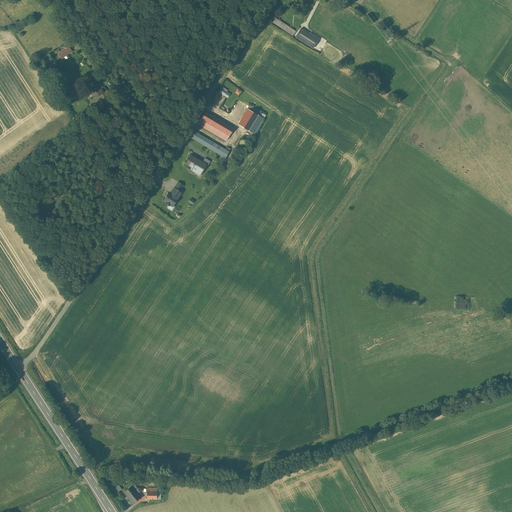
[(272,23),(293,35),(296,30),(275,18),(272,23)]
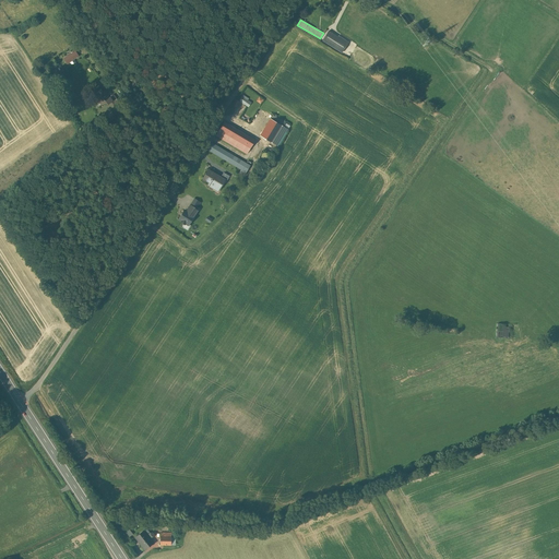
[(348,43),(329,31),(322,40),(342,52),(348,43)]
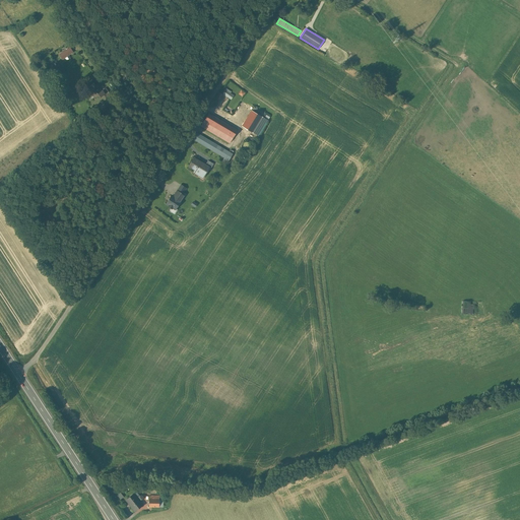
[(70,47),(59,54),(62,59),(73,52),(70,47)]
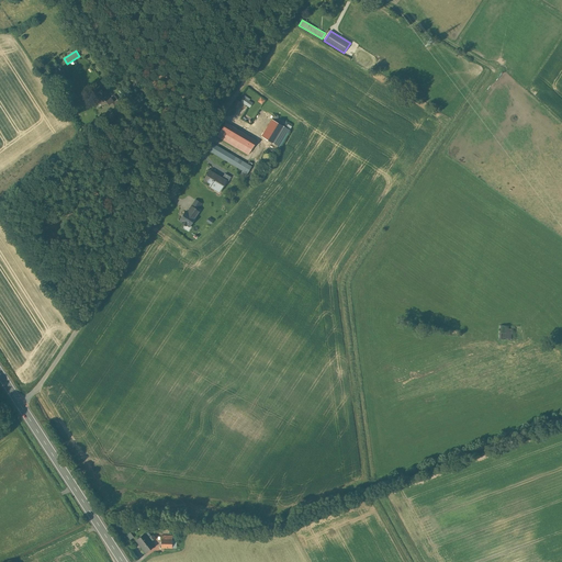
[(103,91),(97,97),(103,104),(105,102),(108,104),(112,101),(109,99),(103,91)]
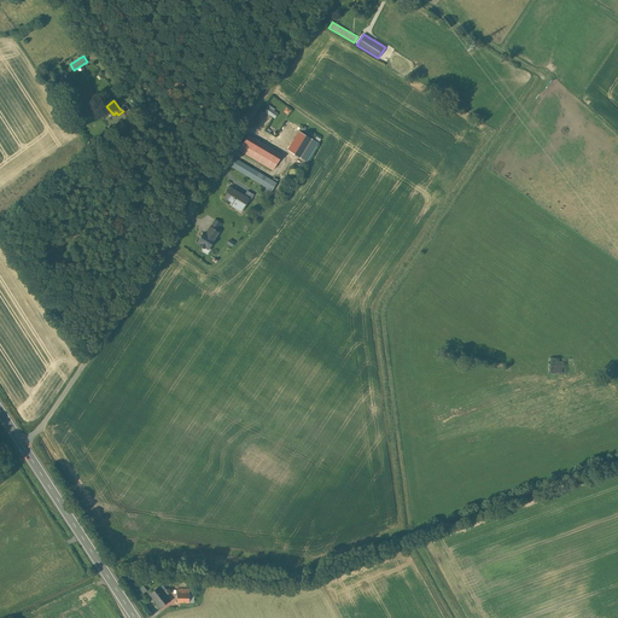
[(133,115),(124,104),(120,109),(123,111),(126,114),(124,115),(128,118),(133,115)]
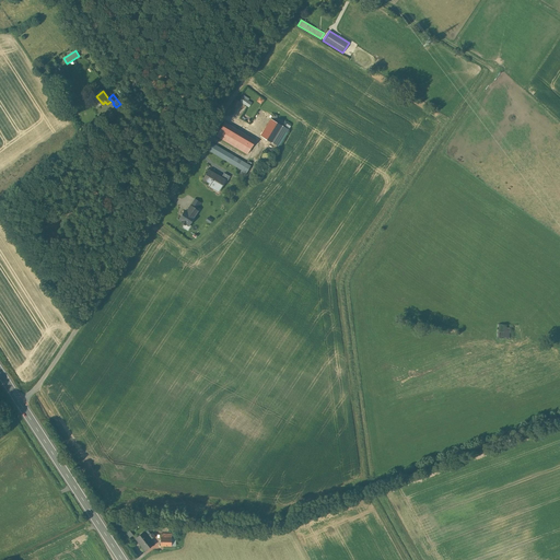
[(243,96),(240,102),(248,107),(252,103),(243,96)]
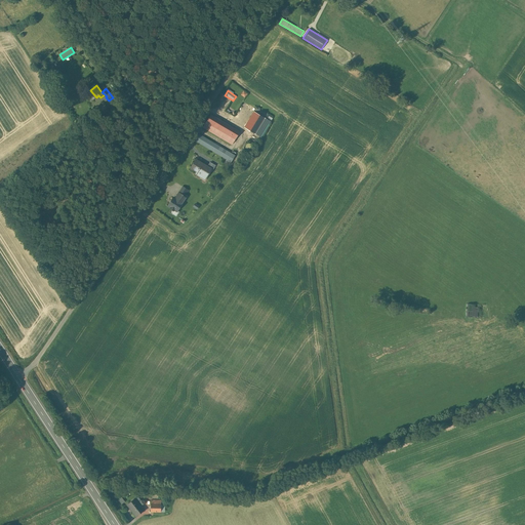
[(266,114),(255,109),(244,127),(254,133),(264,118),(266,114)]
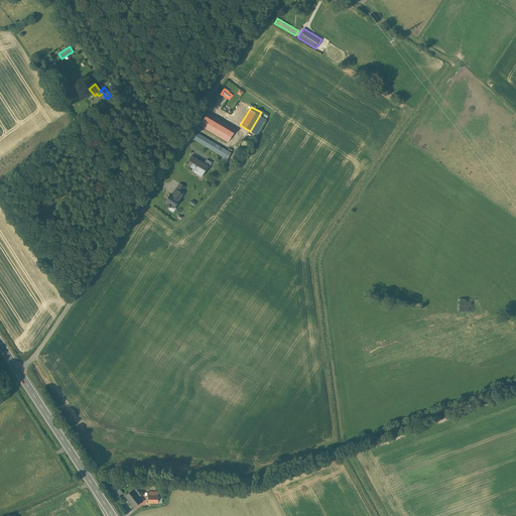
[(207,112),(200,125),(228,142),(235,129),(207,112)]
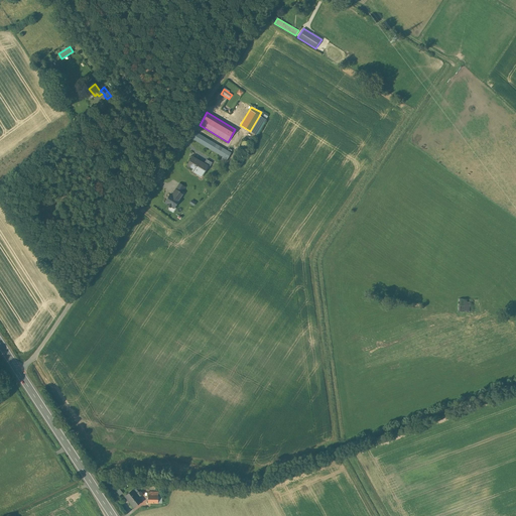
[(259,116),(250,131),(256,135),(266,119),(259,116)]
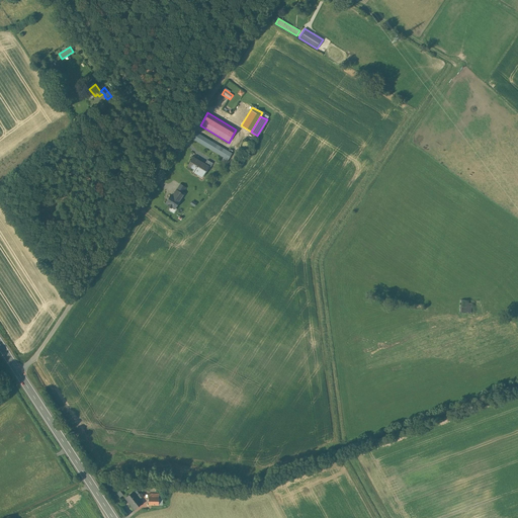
[(196,133),(192,139),(228,160),(232,154),(196,133)]
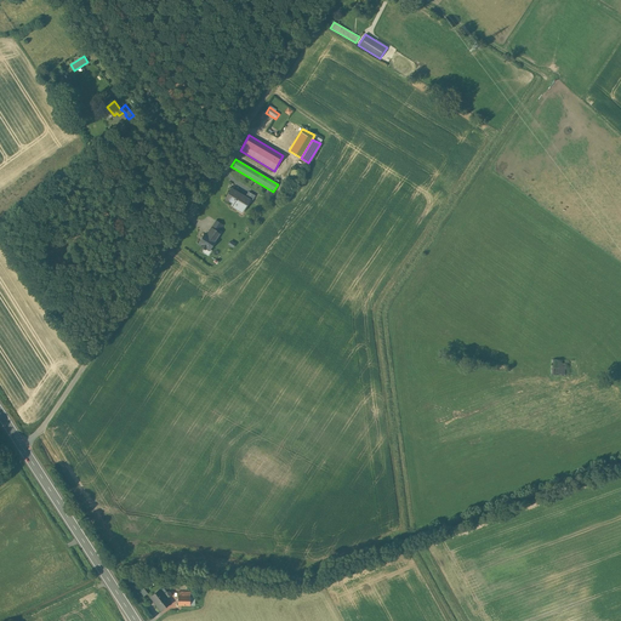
[(245,197),(232,189),(226,198),(233,203),(232,206),(237,209),(238,208),(243,210),(249,200),(251,201),(255,195),(248,192),(245,197)]
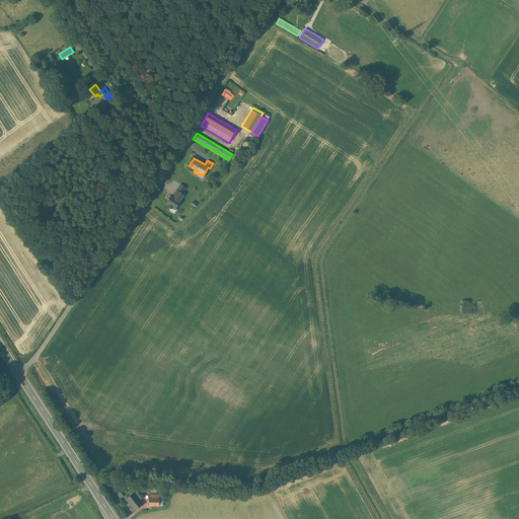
[(182,194),(187,188),(180,183),(176,190),(182,194)]
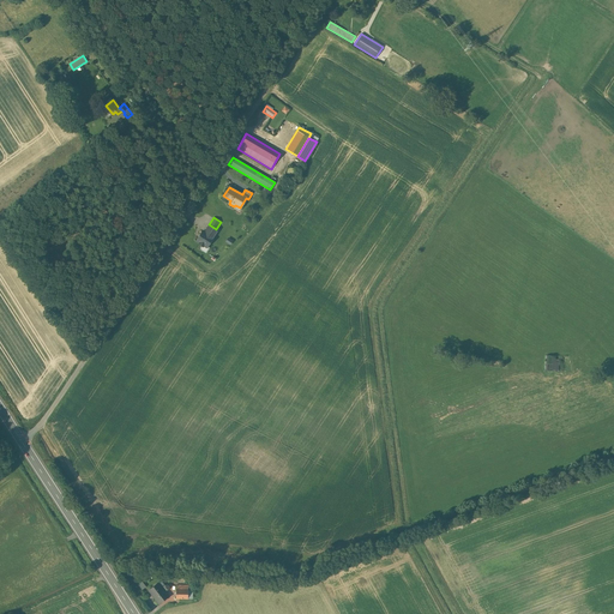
[(215,238),(218,230),(216,229),(209,224),(204,230),(215,238)]
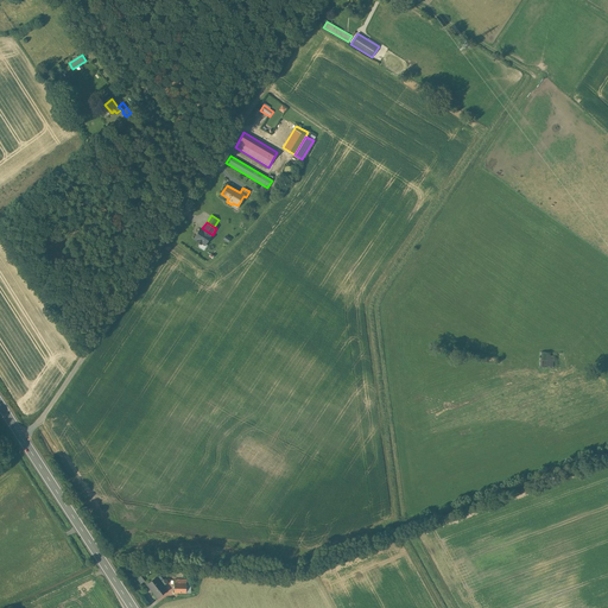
[(201,228),(194,238),(197,240),(197,241),(201,244),(201,242),(204,245),(206,242),(208,241),(208,240),(210,235),(202,229),(201,228)]
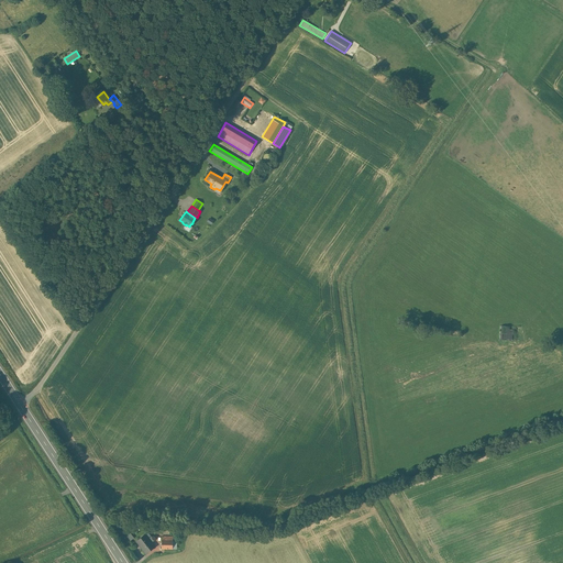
[(500,326),(499,339),(512,340),(514,330),(509,330),(510,327),(500,326)]
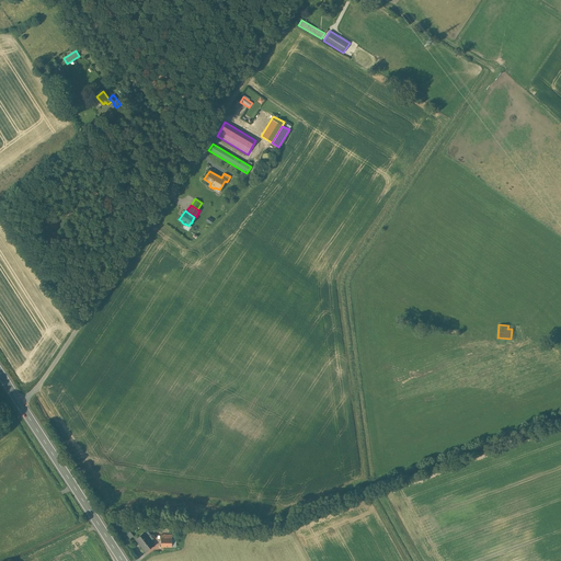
[(129,530),(124,535),(128,540),(134,536),(129,530)]
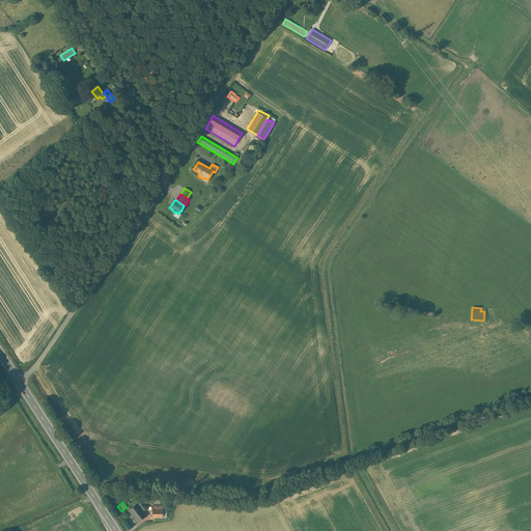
[(146,515),(137,503),(128,510),(137,523),(146,515)]
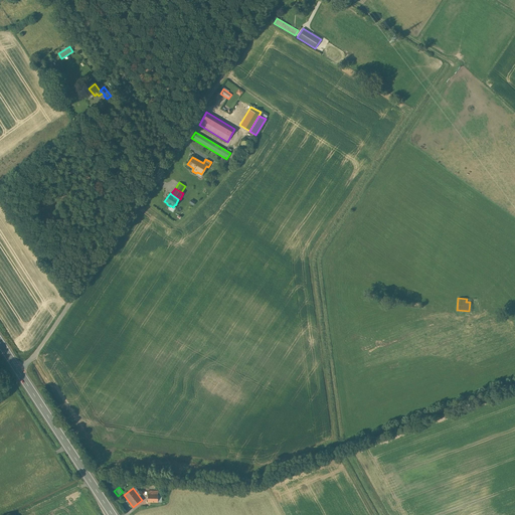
[(158,490),(147,490),(147,502),(158,502),(158,490)]
